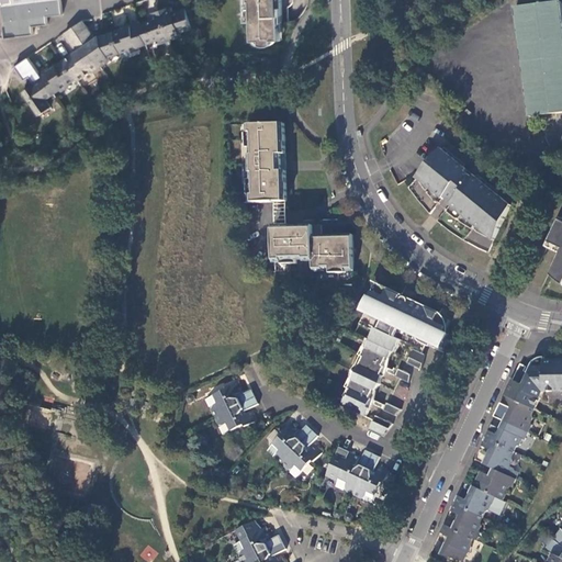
[(2,0),(8,37),(34,35),(33,26),(48,24),(47,15),(63,14),(62,0),(2,0)]
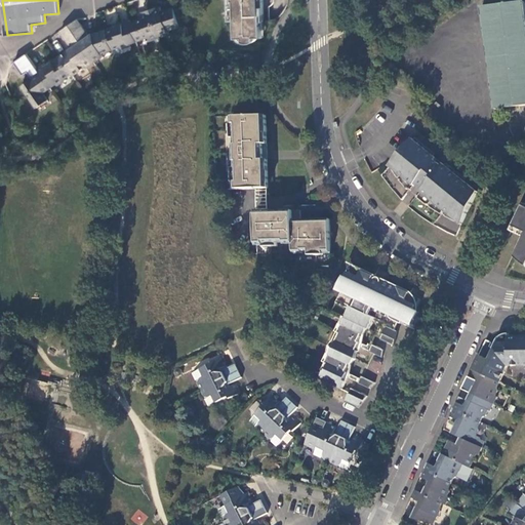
[(233,0),(233,1),(236,1),(237,38),(239,38),(246,43),(252,43),(255,41),(255,37),(261,37),(261,14),(265,14),(264,0),(233,0)]
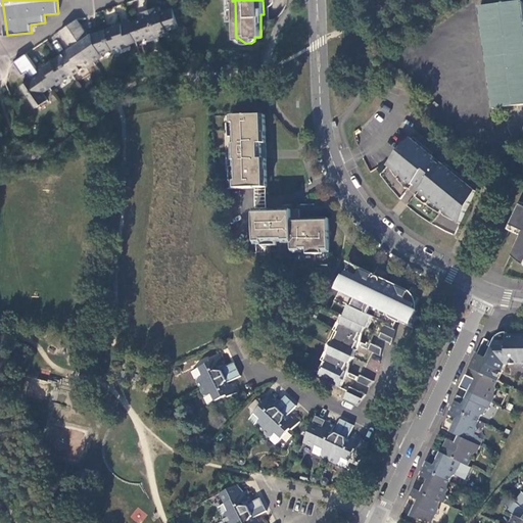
[(522,2),(481,7),(494,109),(522,105),(522,2)]
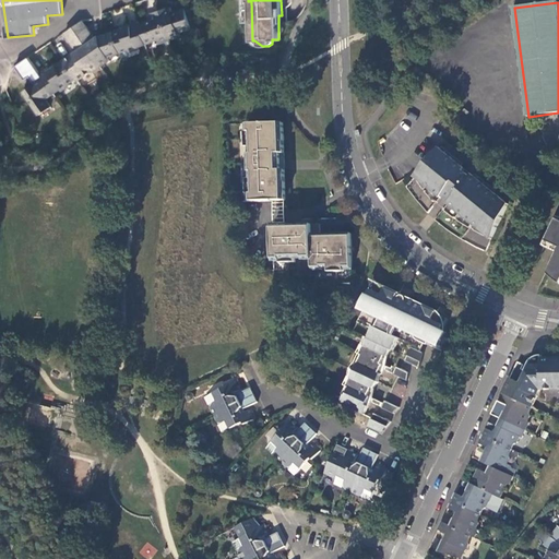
[(193,30),(187,9),(174,13),(173,8),(170,8),(170,7),(162,10),(171,40),(182,36),(186,32),(193,30)]
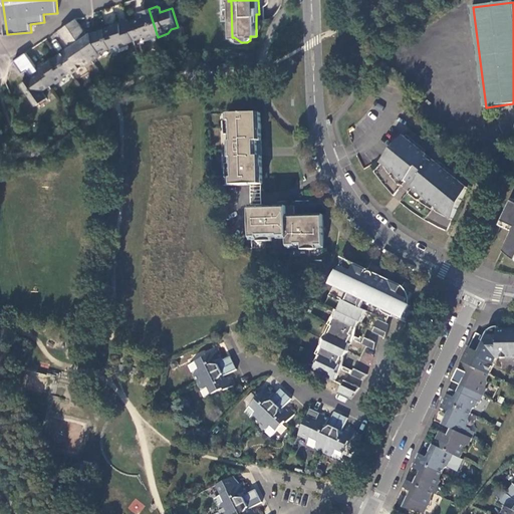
[(149,40),(158,37),(149,9),(141,12),(141,13),(140,14),(141,18),(130,22),(136,41),(148,37),(149,40)]
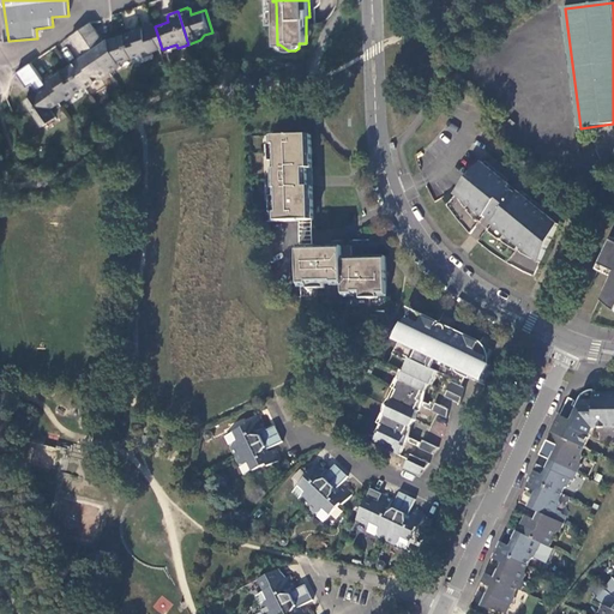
[(106,42),(91,22),(88,25),(92,32),(82,40),(86,48),(92,43),(113,72),(122,65),(122,62),(134,59),(126,35),(110,41),(109,40),(106,42)]
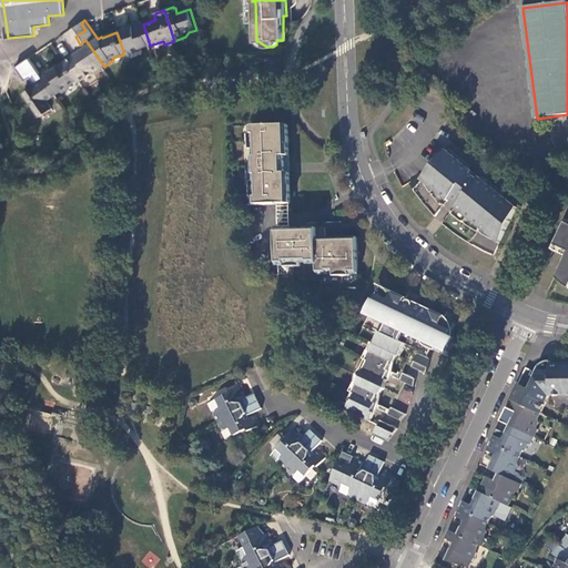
[(124,54),(150,46),(143,24),(142,21),(133,24),(134,27),(117,32),(124,54)]
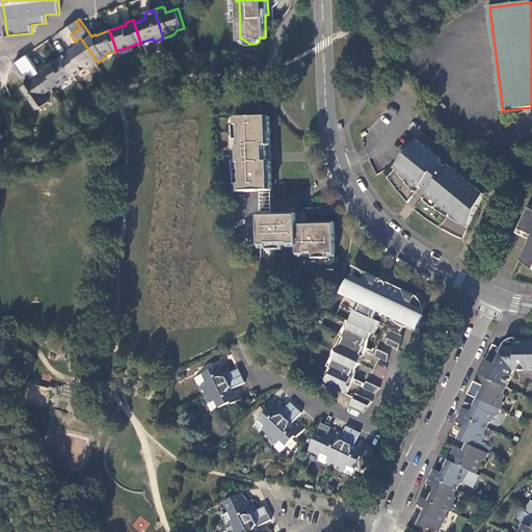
[(76,77),(98,62),(80,37),(75,42),(71,34),(80,28),(76,22),(62,32),(74,49),(62,57),(74,75),(76,77)]
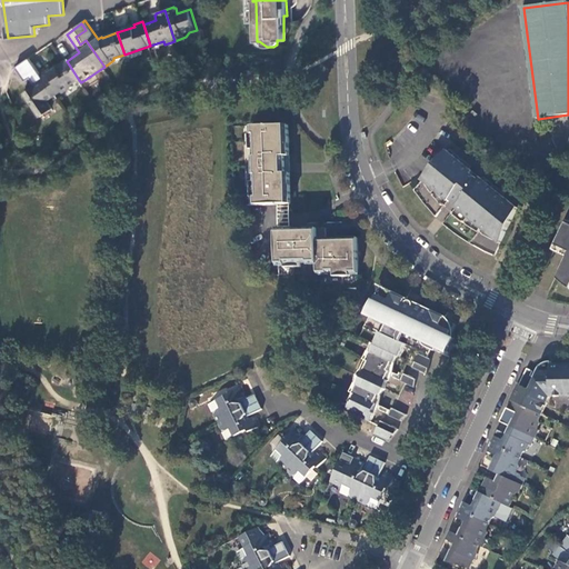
[(36,86),(25,93),(41,118),(53,109),(49,101),(57,96),(42,76),(30,59),(17,69),(26,81),(31,78),(36,86)]
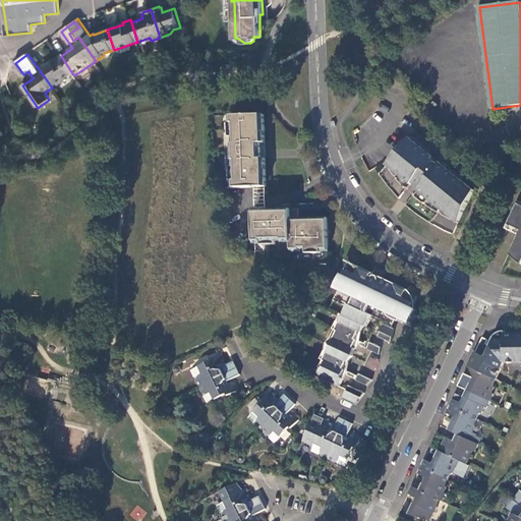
[(64,78),(72,73),(61,56),(45,66),(44,65),(39,69),(52,88),(57,83),(58,85),(65,80),(64,78)]
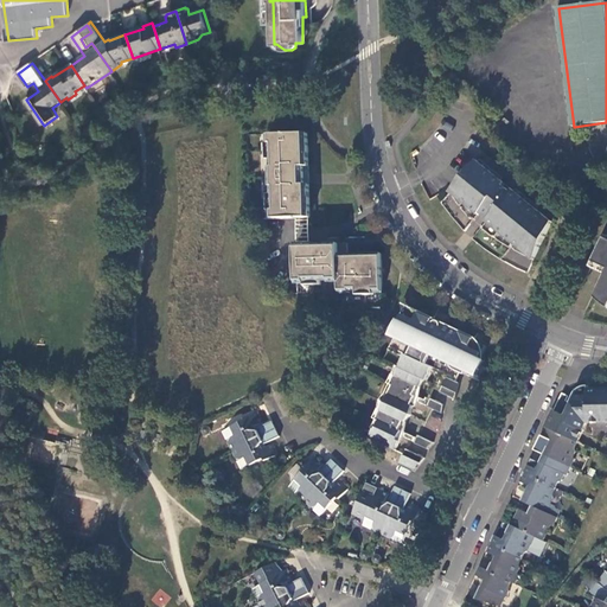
[(310,166),(308,133),(293,133),(293,132),(274,132),(274,134),(269,134),(270,144),(272,144),(273,166),(272,166),(272,185),(273,185),(274,210),(272,210),(272,218),(294,218),(294,222),(299,225),(311,224),(311,184),(310,184),(310,173),(308,166),(310,166)]
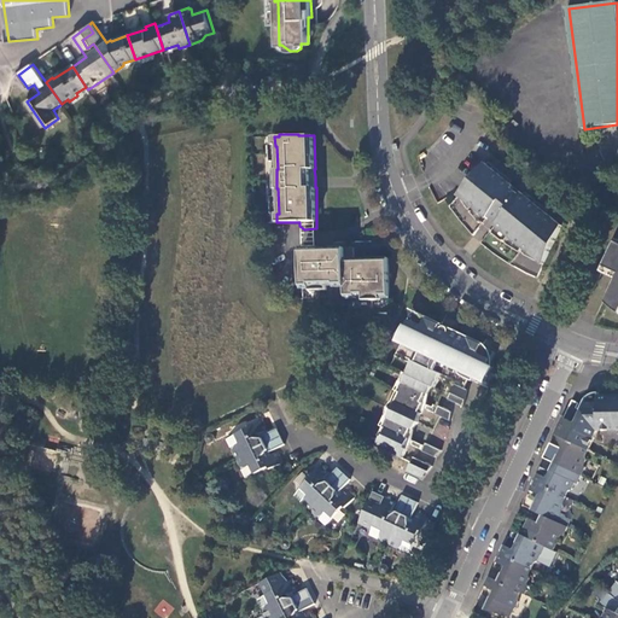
[(514,267),(537,278),(564,226),(524,193),(522,196),(514,188),(516,186),(488,163),(452,207),(465,222),(474,233),(478,238),(483,243),(500,257),(514,267)]
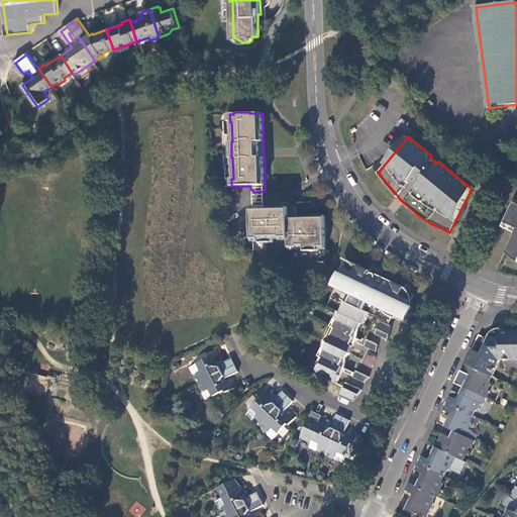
[(516,200),(504,227),(516,233),(507,252),(512,256),(516,261),(516,200)]
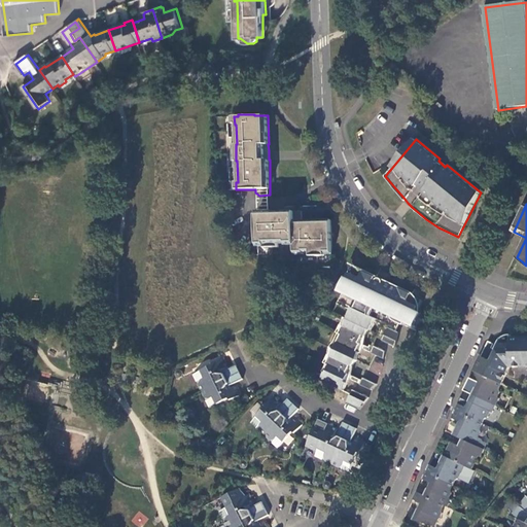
[(324,254),(331,253),(331,248),(334,248),(334,233),(331,233),(330,219),(303,220),(303,211),(291,211),(257,212),(258,246),(266,245),(266,244),(286,243),(286,244),(294,244),(294,254),(304,254),(304,252),(324,251),(324,254)]
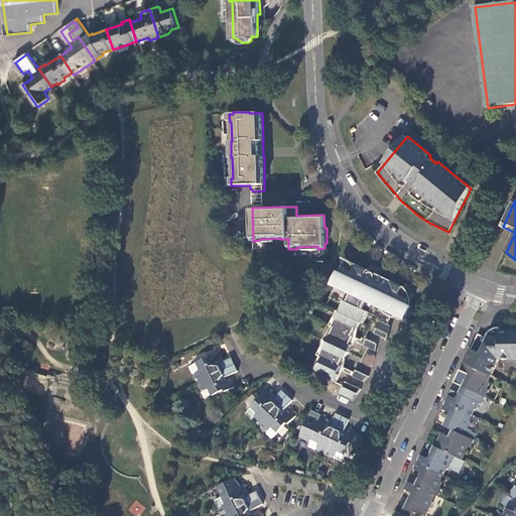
[(348,259),(330,296),(345,303),(341,311),(340,310),(333,327),(334,327),(320,357),(324,358),(319,365),(318,365),(315,372),(337,382),(340,375),(339,375),(337,374),(338,370),(340,371),(342,367),(341,366),(343,361),(341,360),(343,357),(344,358),(345,358),(350,353),(352,345),(351,345),(349,344),(350,341),(352,342),(354,337),(353,336),(354,333),(353,332),(354,328),(356,329),(357,329),(361,320),(364,323),(368,315),(380,320),(374,333),(388,339),(391,325),(388,324),(392,313),(406,319),(412,306),(409,305),(414,294),(403,289),(404,287),(393,281),(379,274),(377,278),(368,273),(369,270),(361,266),(348,259)]
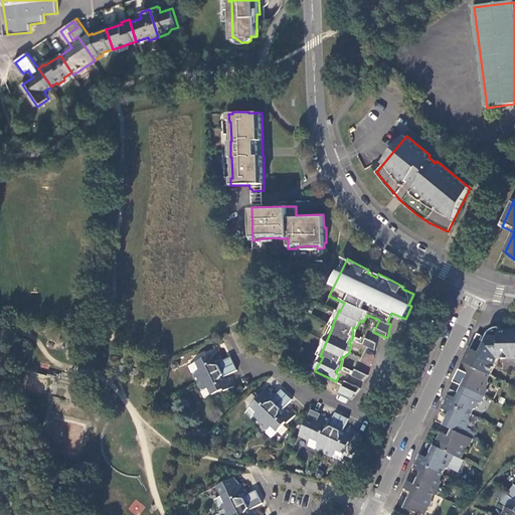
[(471,348),(464,362),(491,375),(499,359),(514,358),(514,330),(501,331),(500,342),(489,342),(488,343),(483,354),(471,348)]
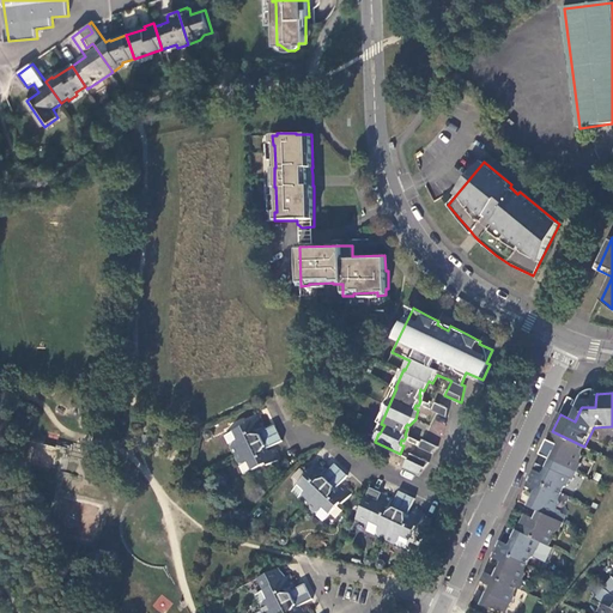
[(563,410),(560,414),(575,422),(581,408),(574,405),(575,400),(569,396),(563,410)]
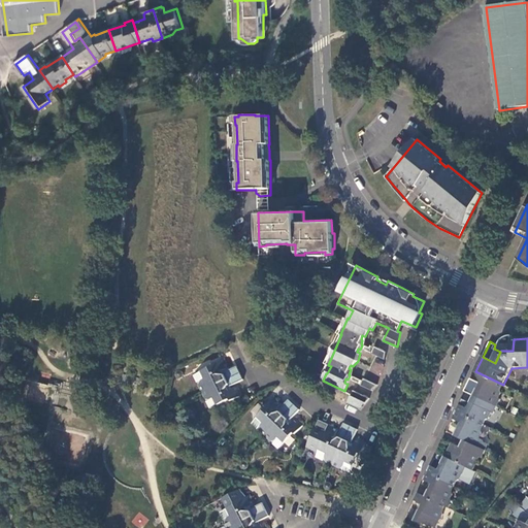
[(386,359),(387,352),(374,347),(371,353),(386,359)]
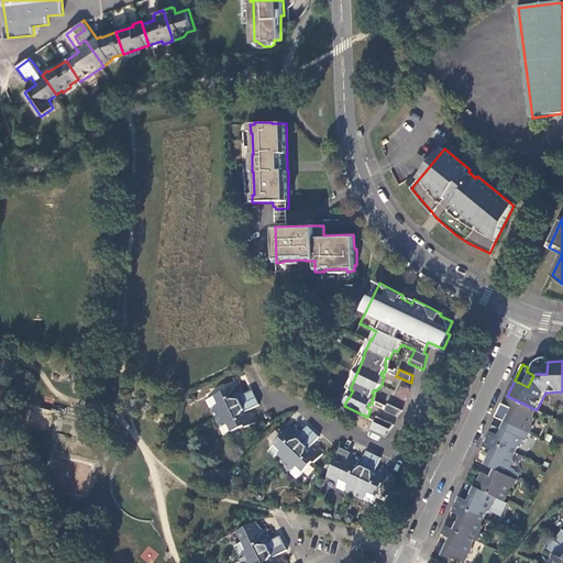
[(216,417),(255,398),(252,390),(239,398),(236,395),(242,393),(236,382),(225,387),(227,389),(207,399),(216,417)]
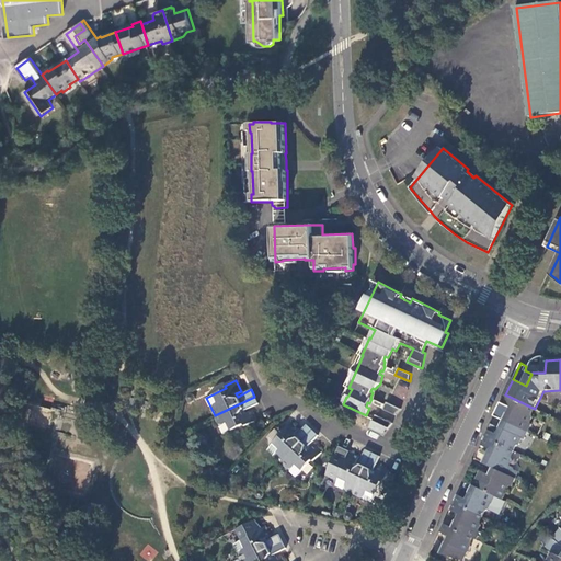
[(505,395),(502,402),(511,407),(507,413),(513,415),(510,423),(528,432),(531,424),(530,423),(533,416),(533,414),(535,409),(505,395)]
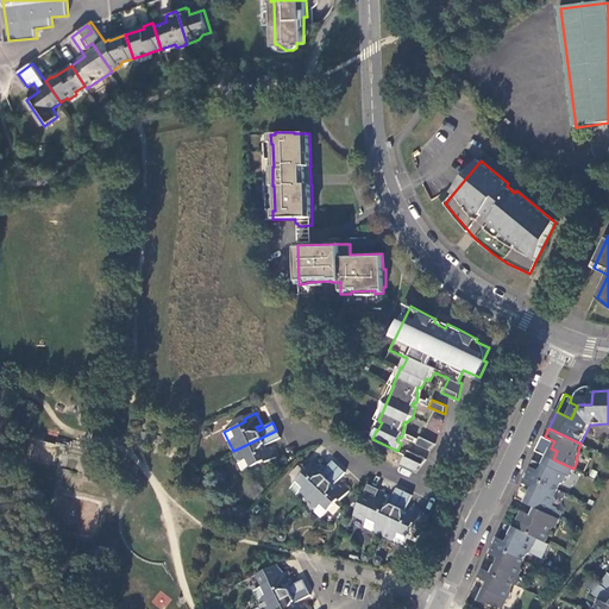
[(280,438),(276,431),(233,451),(242,471),(264,460),(265,463),(276,457),(271,446),(267,449),(265,446),(280,438)]
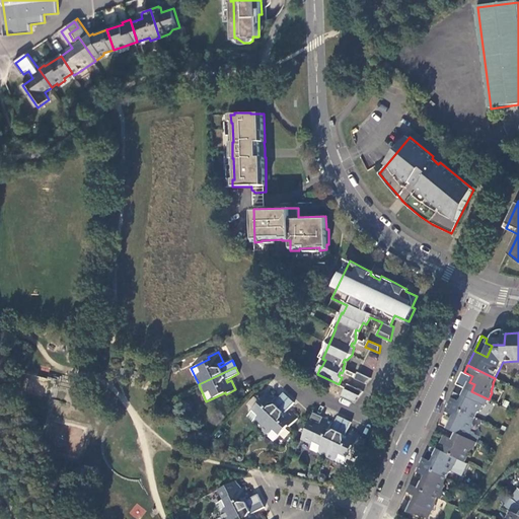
[(356,378),(367,383),(371,378),(359,372),(356,378)]
